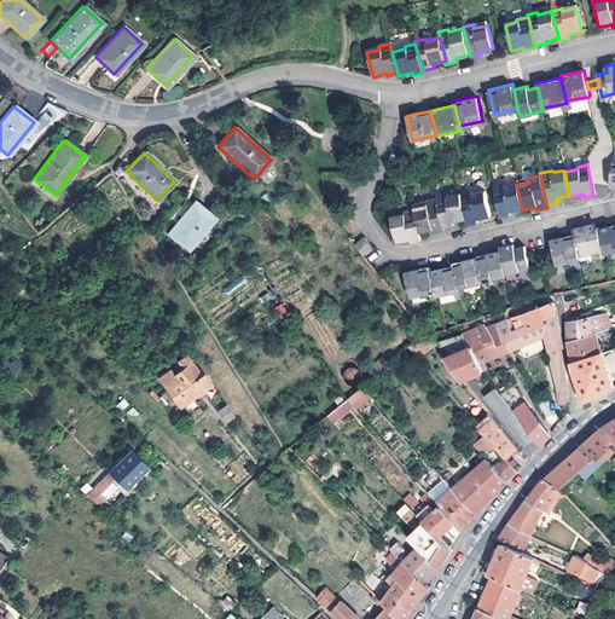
[(492,186),(499,219),(510,217),(509,213),(511,213),(522,210),(516,185),(516,184),(503,186),(503,185),(498,185),(492,186)]
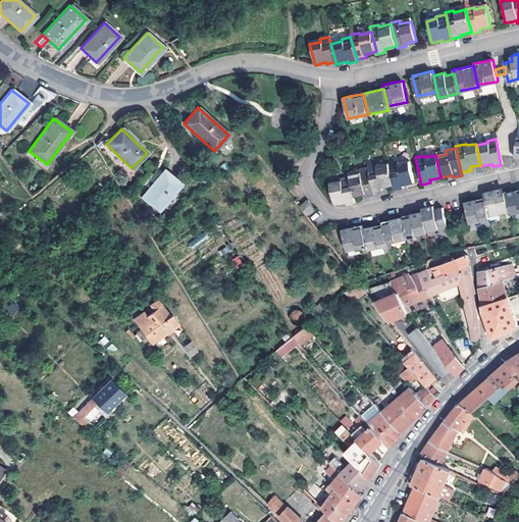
[(391,160),(386,161),(393,184),(394,188),(402,187),(402,184),(404,183),(413,180),(408,159),(396,161),(396,159),(391,160)]
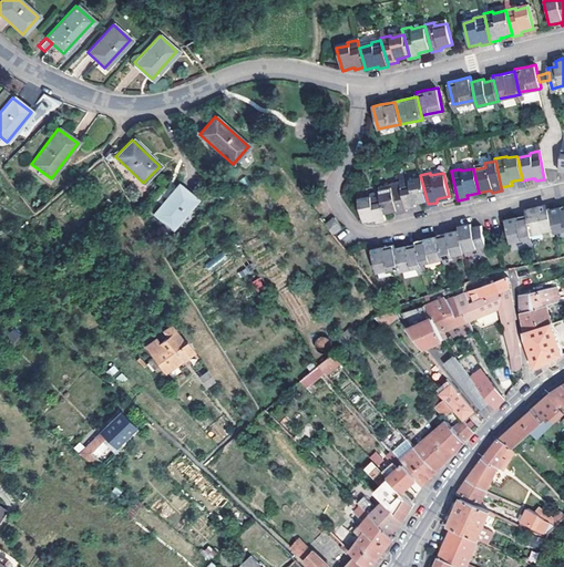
[(399,179),(404,206),(414,205),(414,202),(417,202),(427,199),(420,175),(409,177),(408,175),(403,176),(398,177),(399,179)]
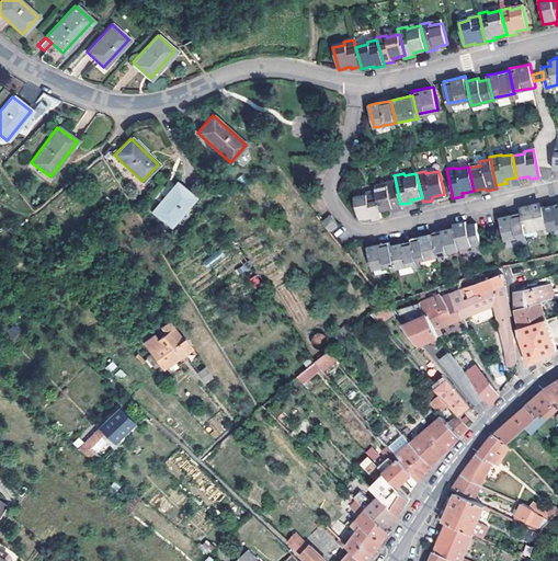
[(401,208),(400,204),(395,178),(389,179),(385,180),(386,184),(374,186),(375,190),(379,209),(388,207),(391,207),(393,210),(401,208)]
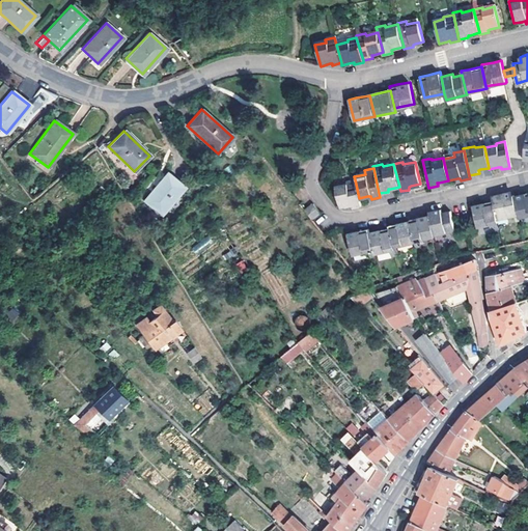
[(183,188),(166,173),(143,200),(161,215),(183,188)]
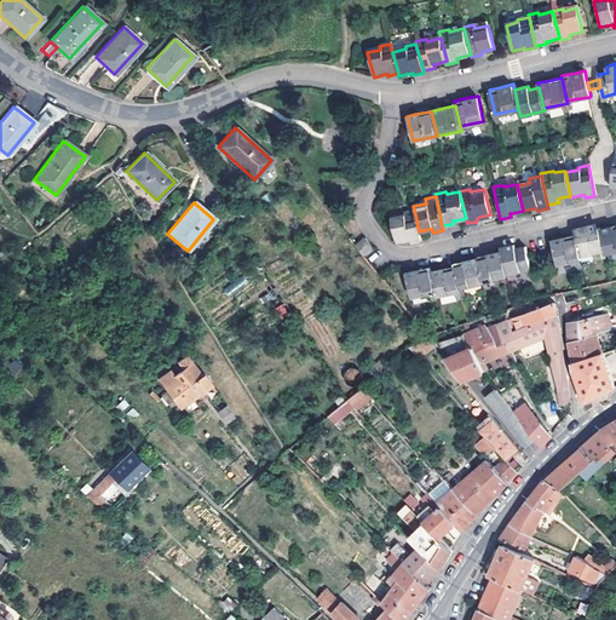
[(390,217),(396,242),(407,239),(410,239),(410,241),(421,239),(419,231),(414,210),(409,210),(402,211),(403,214),(390,217)]
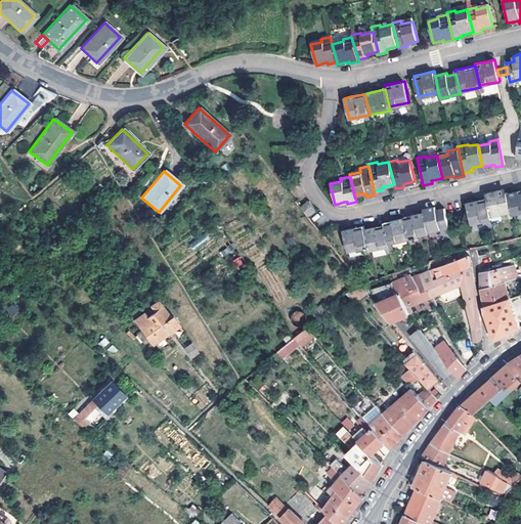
[(520,191),(515,193),(506,195),(510,214),(511,217),(520,214),(520,191)]
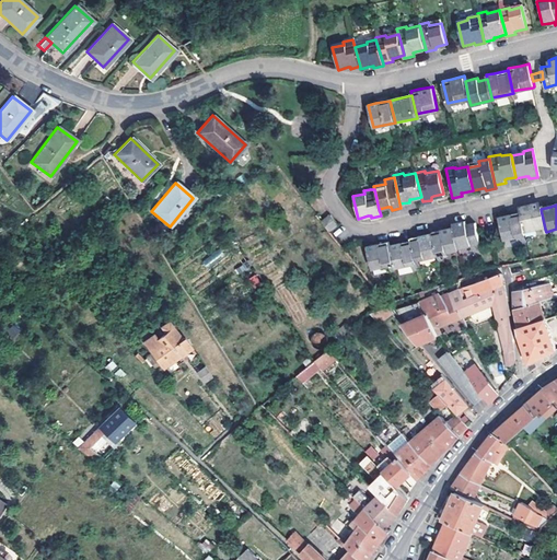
[(545,229),(541,209),(541,208),(531,210),(531,208),(531,206),(517,208),(519,214),(523,234),(541,230),(545,229)]
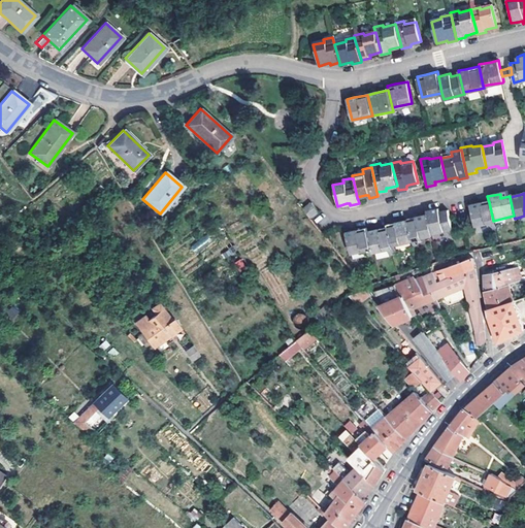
[(493,221),(489,202),(478,204),(469,206),(474,228),(490,224),(494,223),(493,221)]
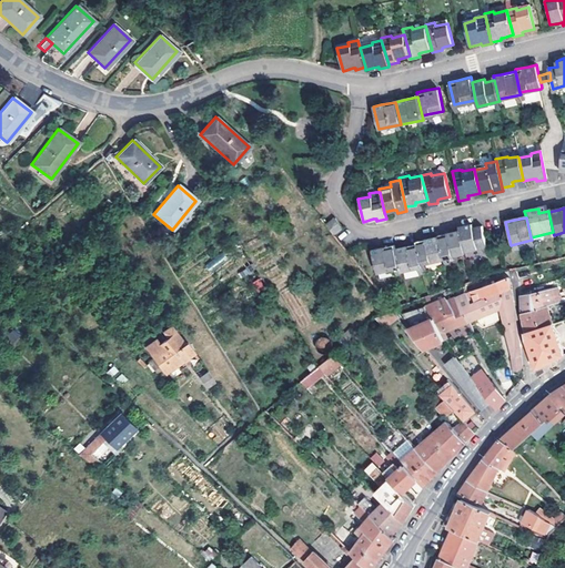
[(334,219),(324,226),(332,235),(341,229),(334,219)]
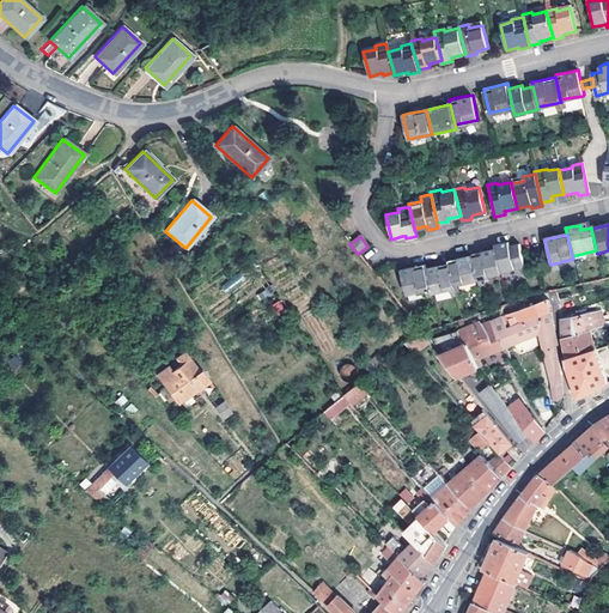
[(519,255),(518,247),(509,249),(507,247),(507,246),(492,248),(494,253),(499,275),(519,271),(524,269),(521,254),(519,255)]
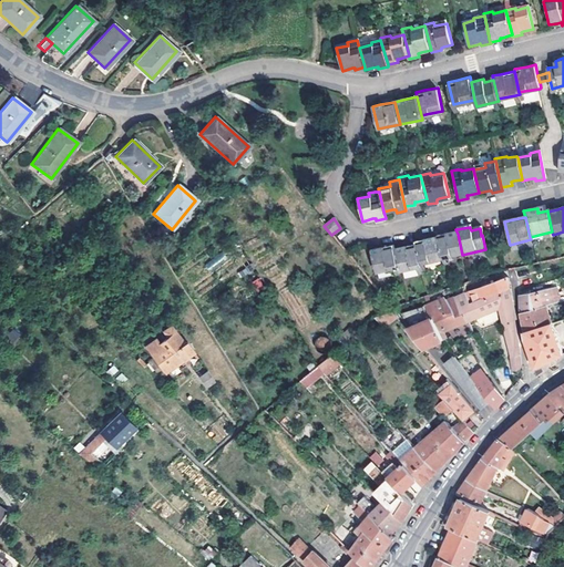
[(462,255),(458,234),(448,237),(436,239),(436,240),(441,264),(447,261),(463,257),(462,255)]
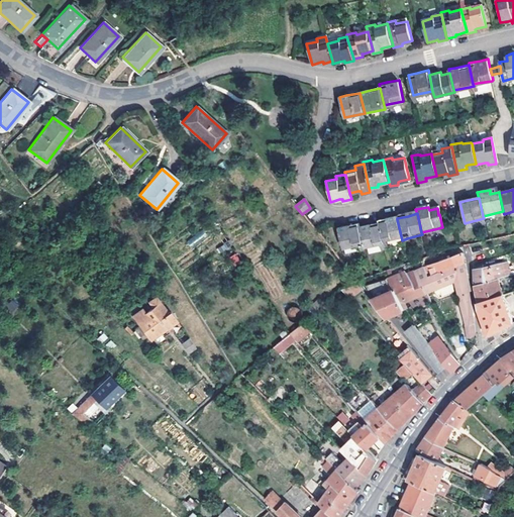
[(402,240),(397,219),(388,222),(377,225),(377,227),(382,246),(386,245),(403,241),(402,240)]
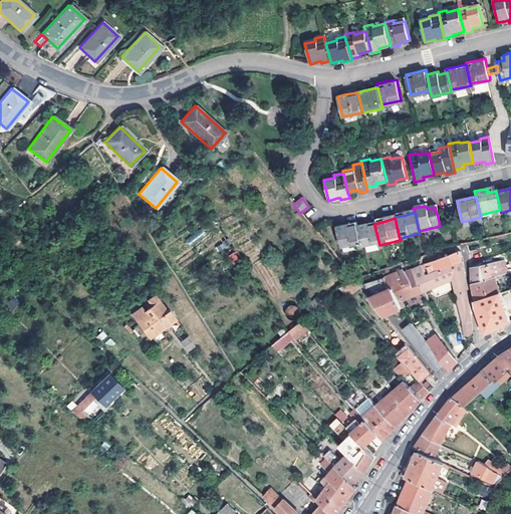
[(379,245),(374,226),(365,229),(354,231),(359,250),(359,253),(364,252),(380,248),(379,245)]
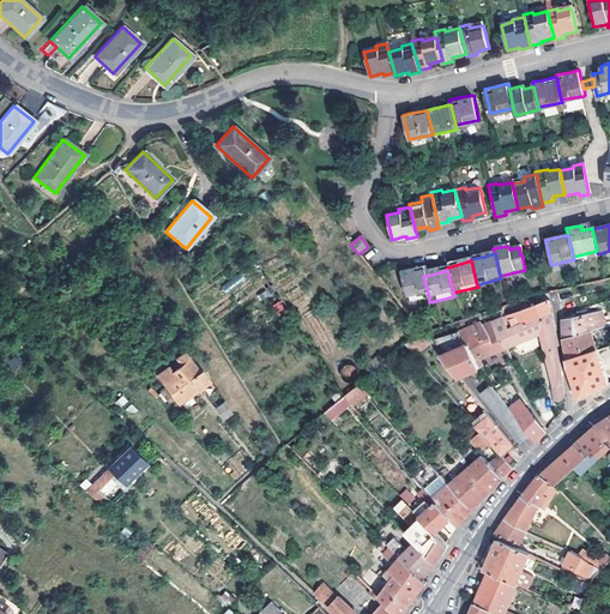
[(429,299),(423,276),(422,272),(411,275),(398,278),(405,305),(423,300),(429,299)]
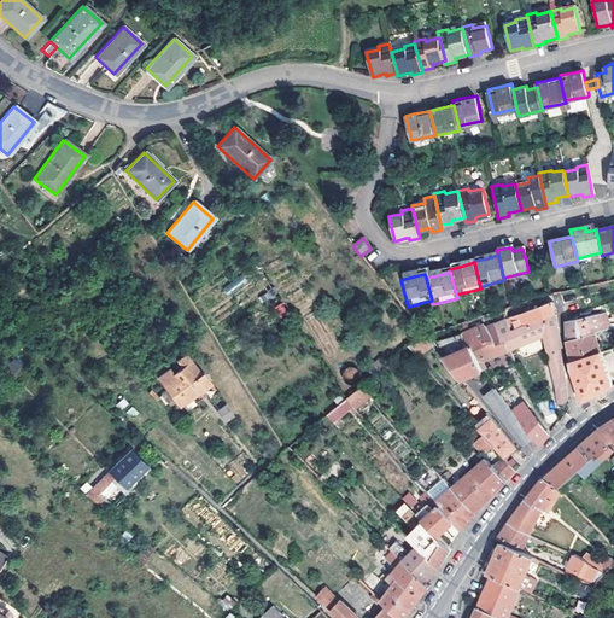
[(574,290),(562,292),(563,299),(576,297),(574,290)]
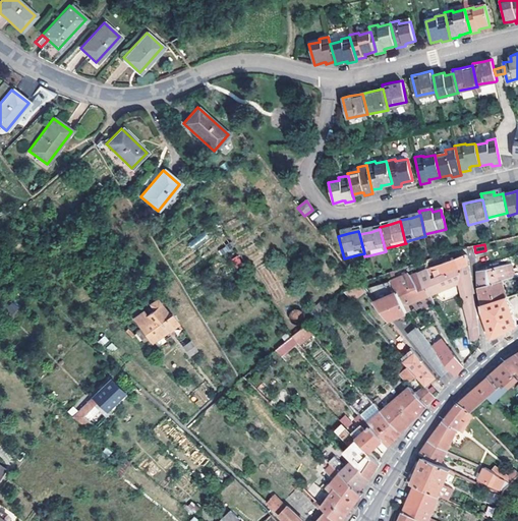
[(465,254),(415,274),(426,296),(458,283),(462,299),(461,299),(468,328),(470,341),(477,340),(466,264),(465,259),(465,254)]
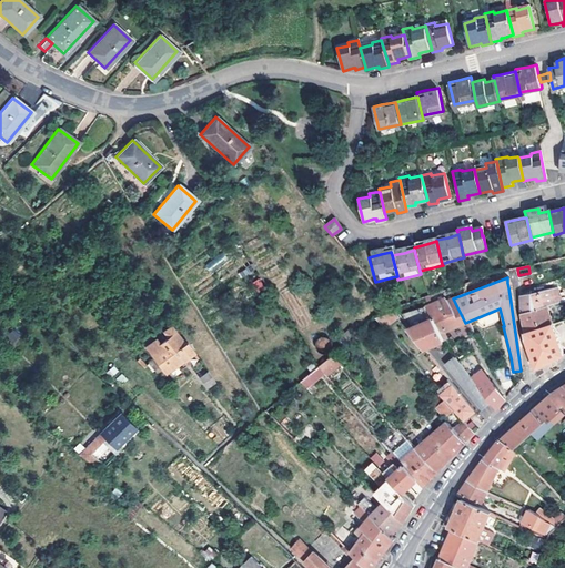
[(521,313),(546,305),(555,303),(553,290),(520,296),(521,303),(521,313)]
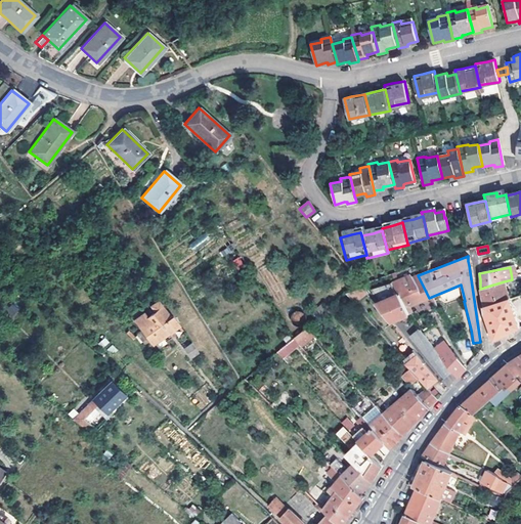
[(389,282),(405,314),(407,313),(405,308),(429,298),(418,275),(410,278),(409,276),(389,282)]
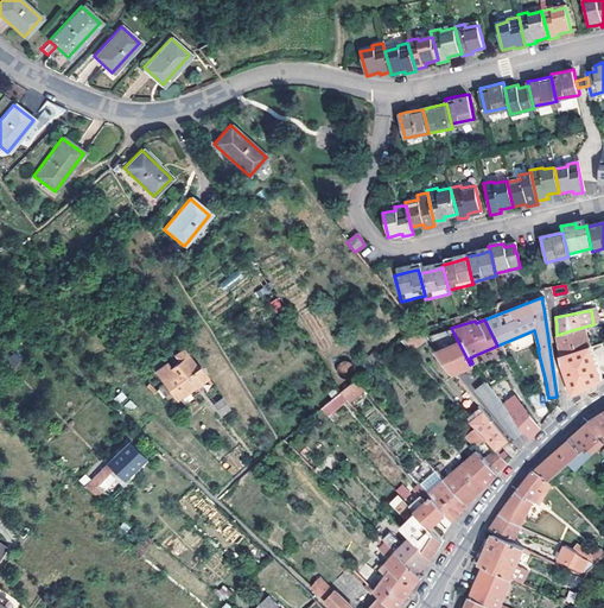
[(557,342),(560,355),(590,347),(584,327),(557,335),(557,342)]
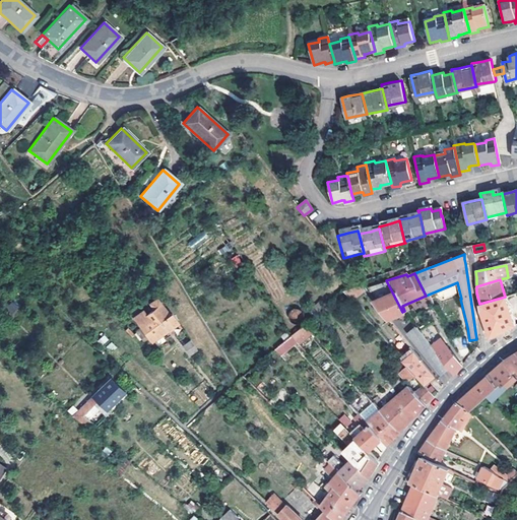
[(402,312),(386,280),(364,287),(373,301),(371,302),(385,320),(402,312)]
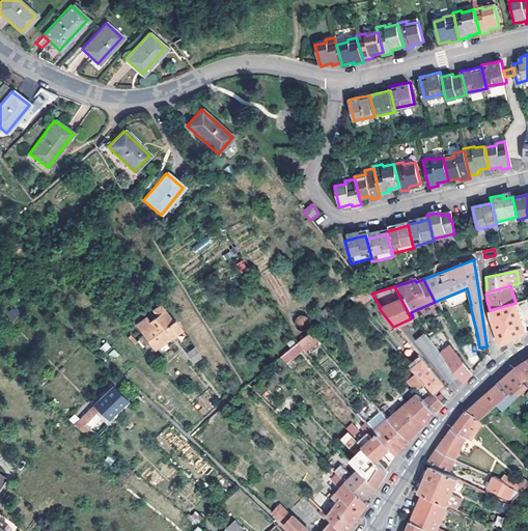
[(511,338),(525,332),(516,303),(490,310),(491,318),(499,344),(511,338)]
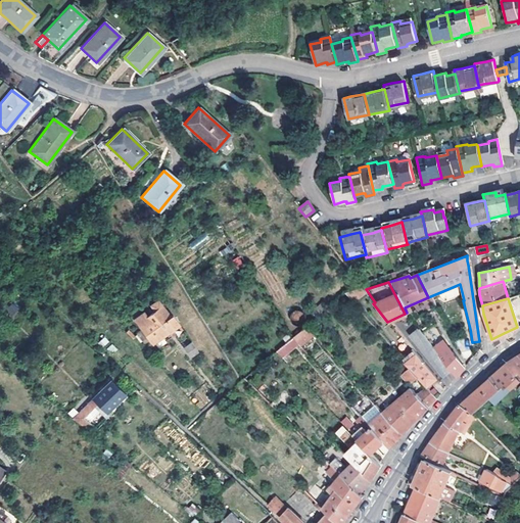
[(177,324),(170,315),(168,317),(155,300),(149,305),(152,311),(144,317),(141,314),(133,320),(150,344),(177,324)]
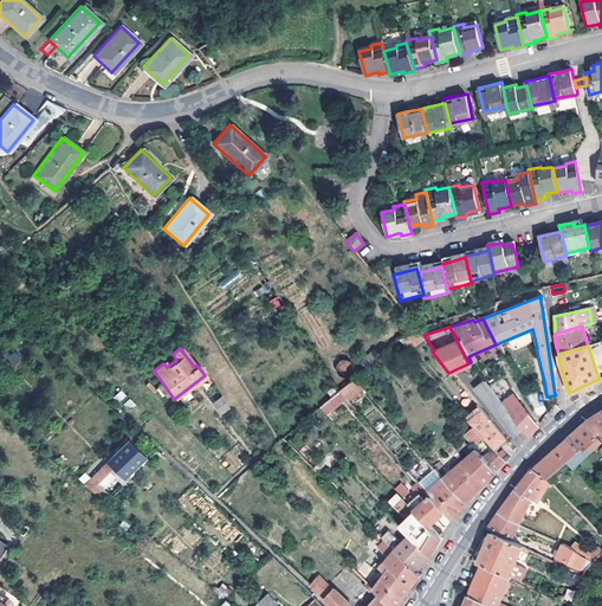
[(10,365),(19,358),(13,350),(5,358),(10,365)]
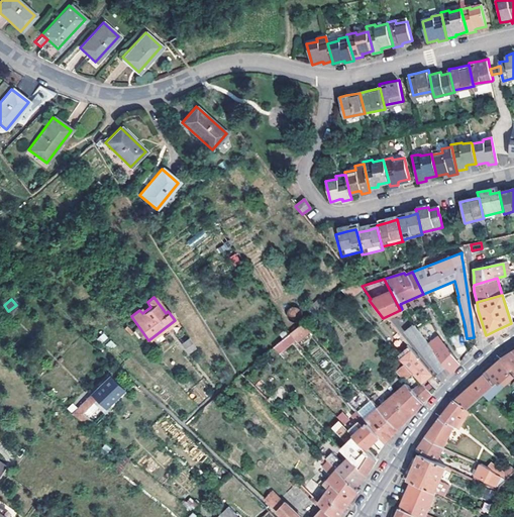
[(284,315),(293,319),(297,310),(287,306),(284,315)]
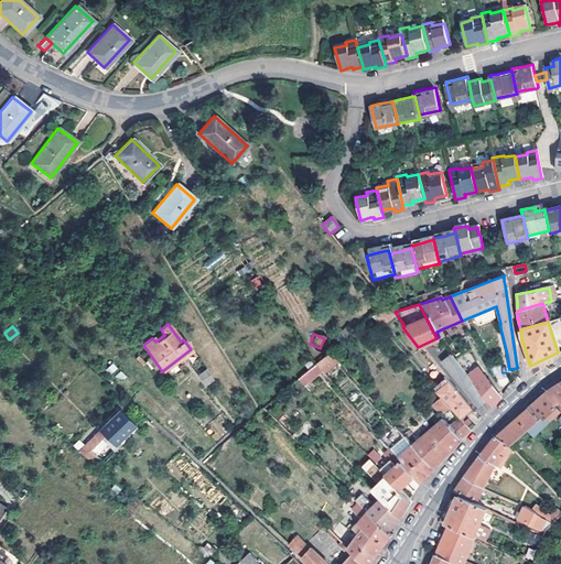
[(319,371),(321,375),(336,361),(327,353),(313,365),(319,371)]
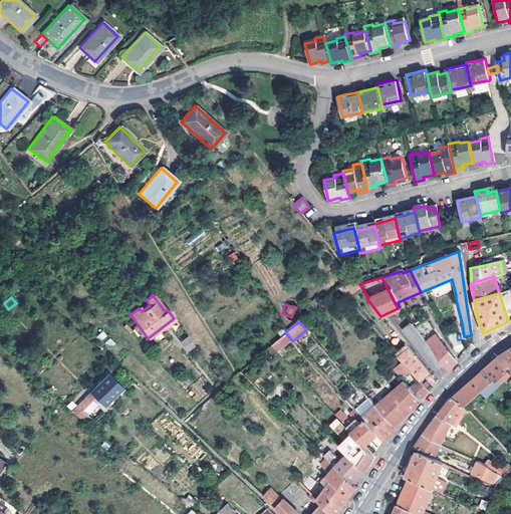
[(433,371),(441,365),(425,343),(409,322),(401,328),(433,371)]
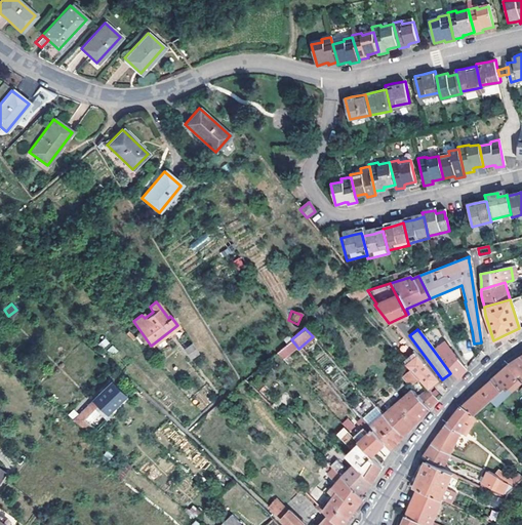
[(281,359),(296,346),(291,339),(285,346),(276,353),(281,359)]
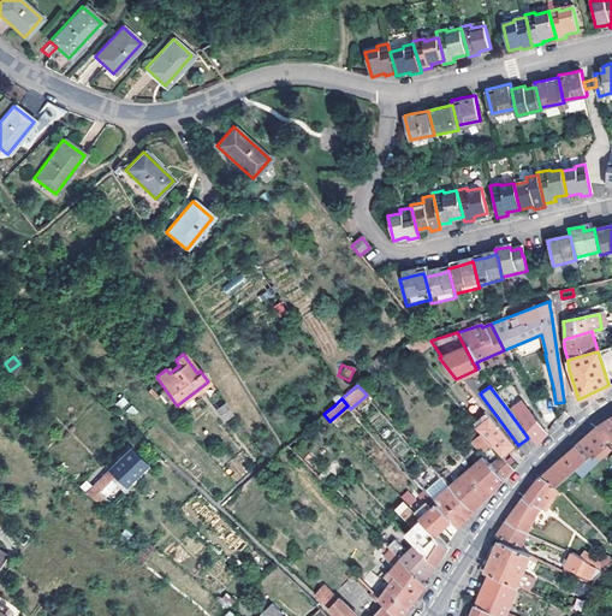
[(231,414),(223,403),(214,409),(221,420),(231,414)]
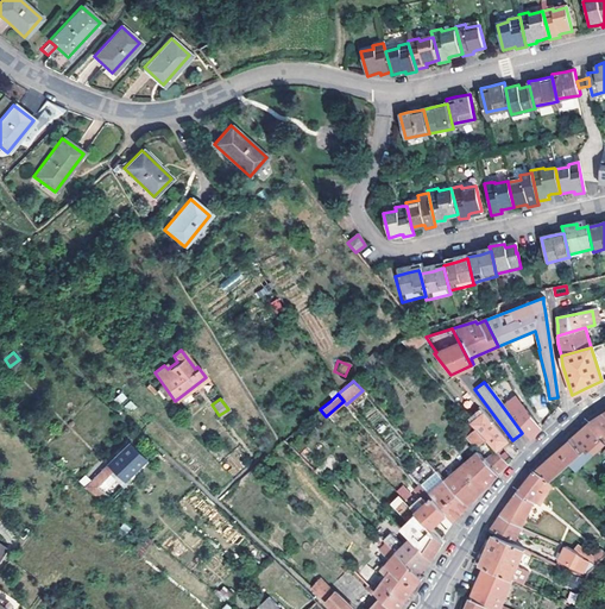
[(503,407),(522,433),(528,440),(530,438),(537,429),(518,405),(515,408),(510,402),(503,407)]
